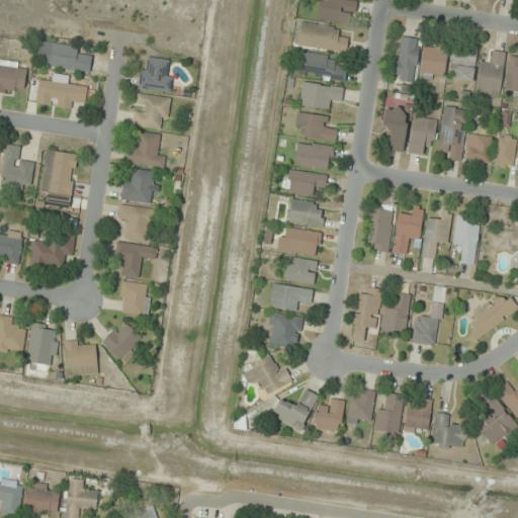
[(356,1),(349,0),(320,0),(318,19),(353,23),(356,1)]
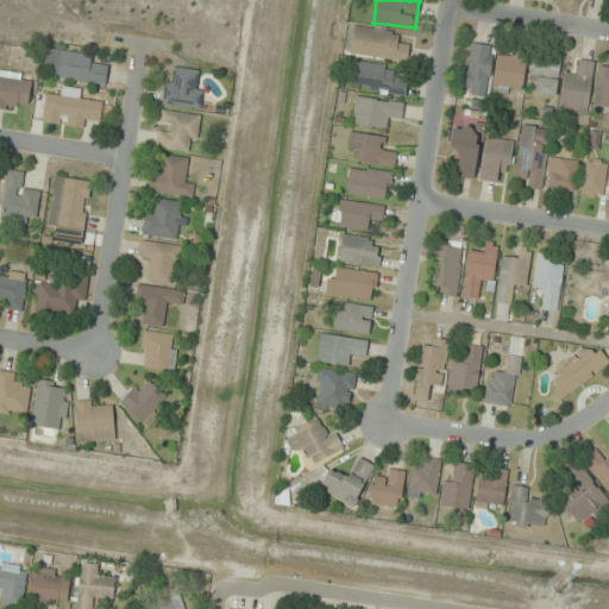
[(400,33),(355,25),(351,52),(407,62),(410,45),(397,43),(400,33)]
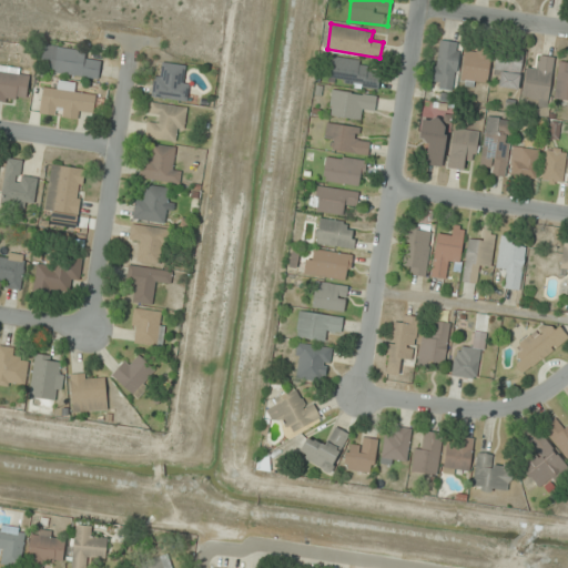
[(454,90),(460,43),(437,40),(430,87),(454,90)]
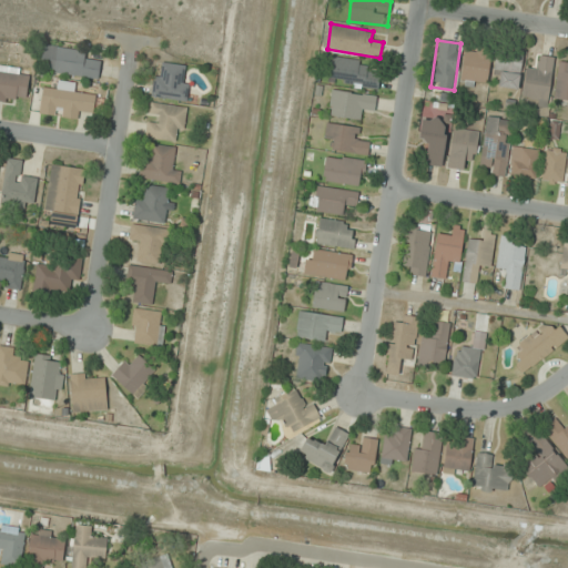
[(99,79),(101,61),(90,60),(91,50),(43,44),(40,71),(99,79)]
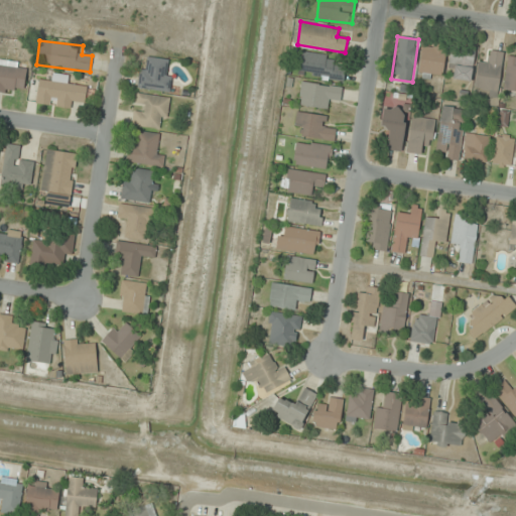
[(416,71),(438,79),(448,47),(427,40),(416,71)]
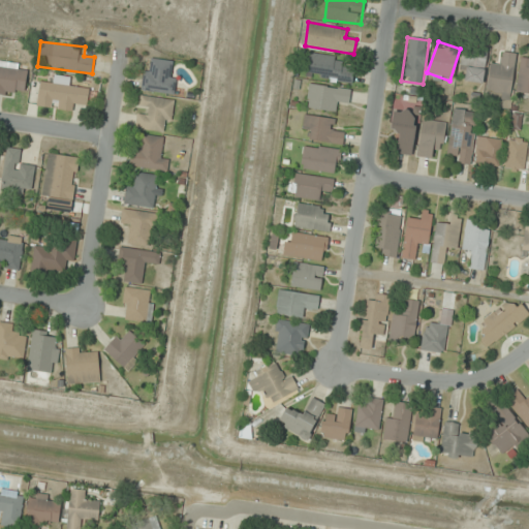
[(480,84),(489,53),(466,47),(457,78),(480,84)]
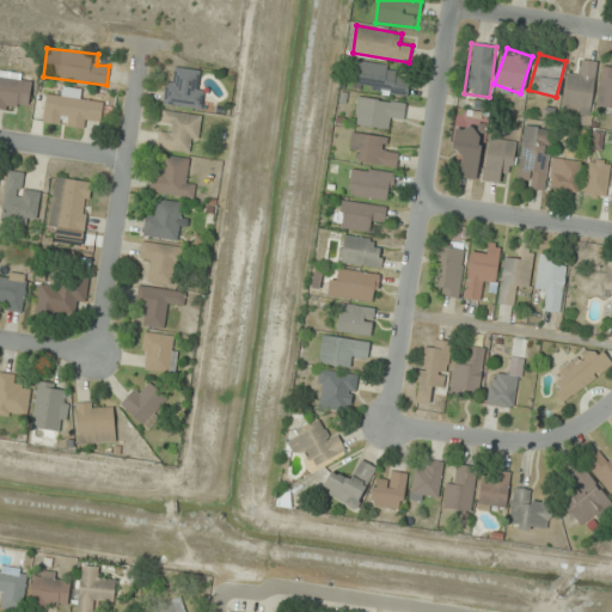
[(563,108),(591,111),(597,62),(582,60),(581,72),(568,69),(563,108)]
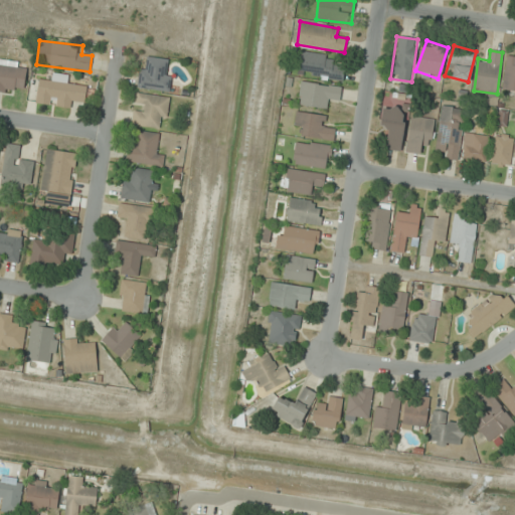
[(343,81),(345,68),(334,66),(336,56),(302,51),(298,73),(343,81)]
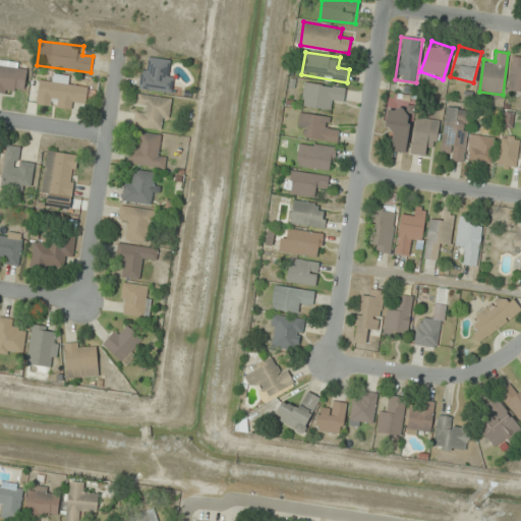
[(520,91),(520,55),(513,54),(509,91),(520,91)]
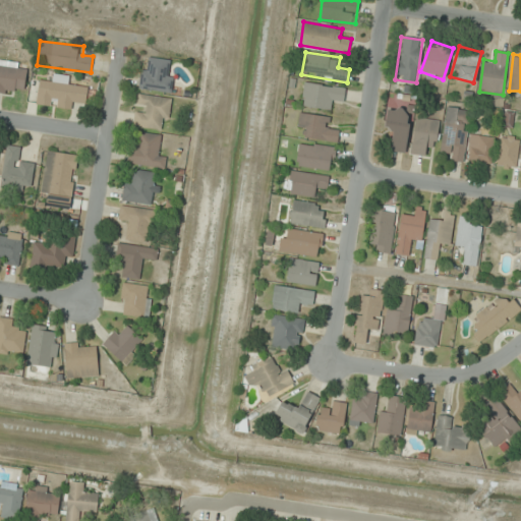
[(140,90),(171,92),(174,60),(143,58),(140,90)]
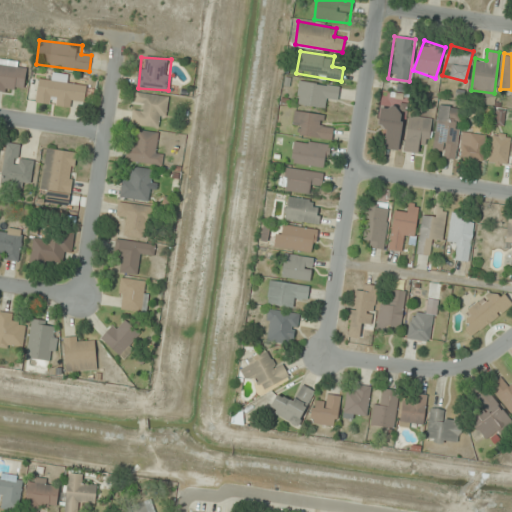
[(27,63),(0,59),(0,89),(22,93),(27,63)]
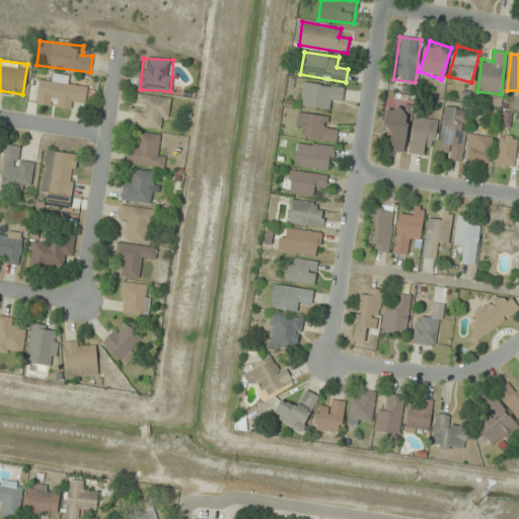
[(70,76),(51,73),(50,83),(39,82),(36,104),(74,108),(75,100),(85,101),(87,87),(68,84),(70,76)]
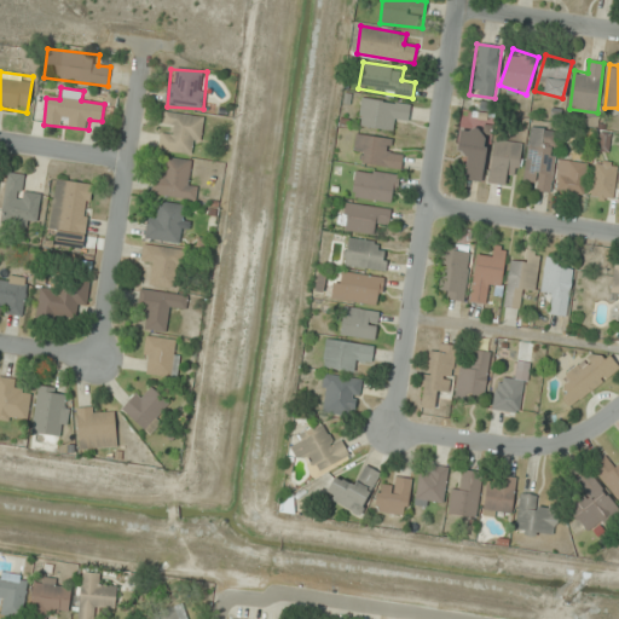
[(358,126),(394,131),(395,117),(409,119),(410,104),(362,98),(358,126)]
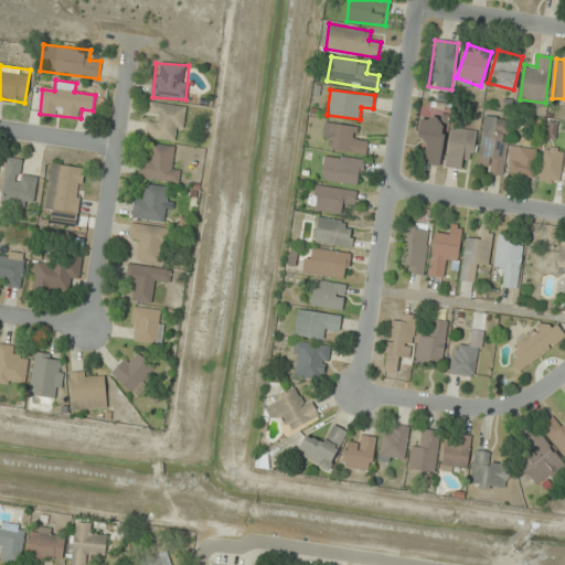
[(181,142),(185,106),(150,102),(145,137),(181,142)]
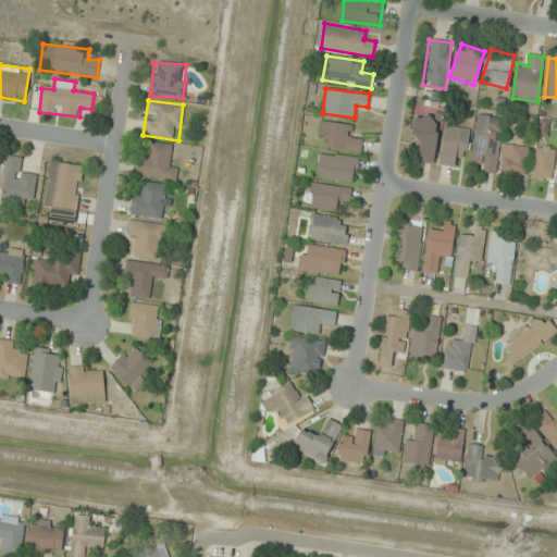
[(504,119),(479,114),(469,169),(495,173),(504,119)]
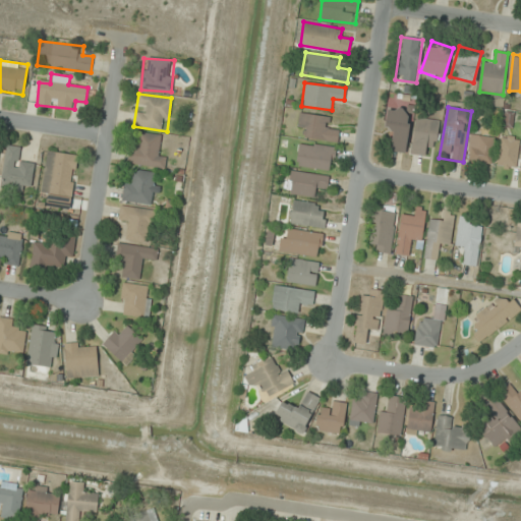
[(393,131),(391,151),(406,153),(411,111),(388,108),(385,130),(393,131)]
